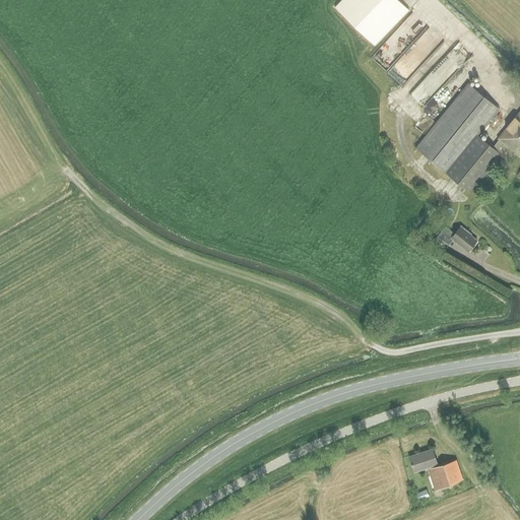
[(399,0),(343,0),(337,7),(377,45),(410,10),(399,0)]
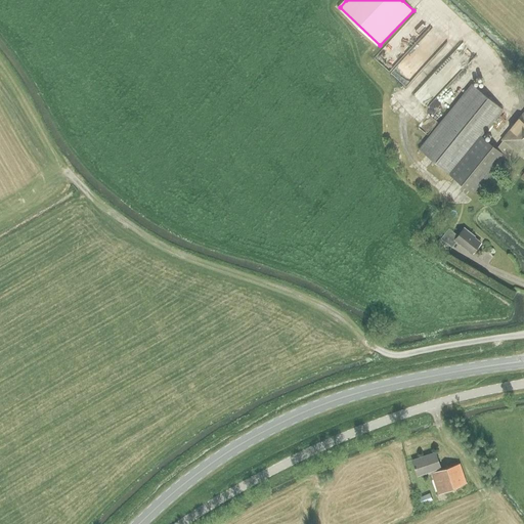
[(479,49),(467,39),(444,66),(456,76),(479,49)]
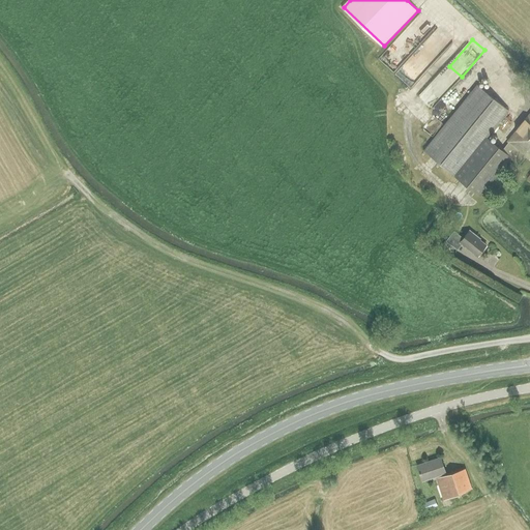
[(395,69),(412,85),(427,69),(410,54),(395,69)]
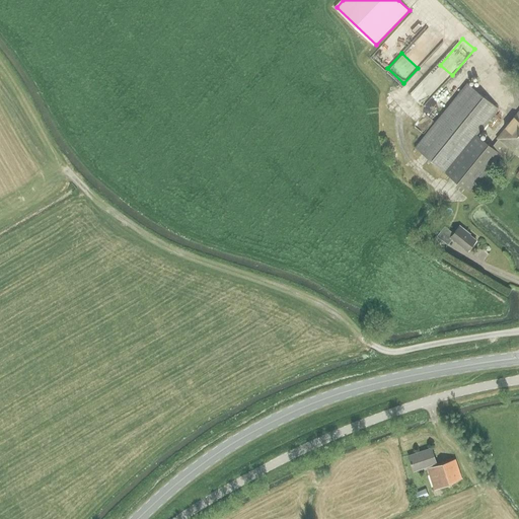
[(410,93),(424,105),(449,79),(435,66),(410,93)]
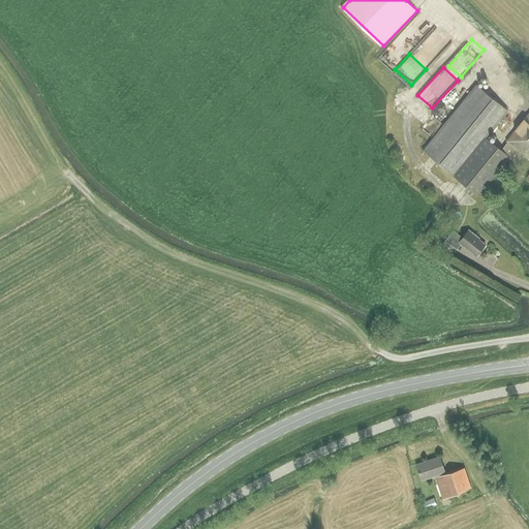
[(501,150),(484,136),(505,110),(476,85),(423,151),(453,175),(478,196),(509,158),(519,165),(525,156),(528,159),(528,114),(507,142),(501,150)]
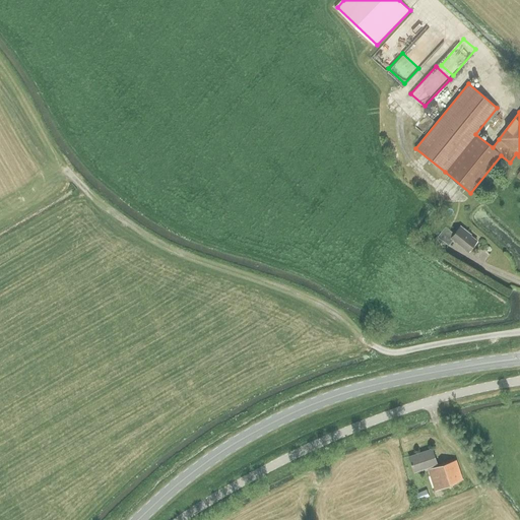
[(477,241),(467,233),(467,232),(461,226),(455,234),(446,226),(438,237),(449,246),(453,240),(468,252),(477,241)]
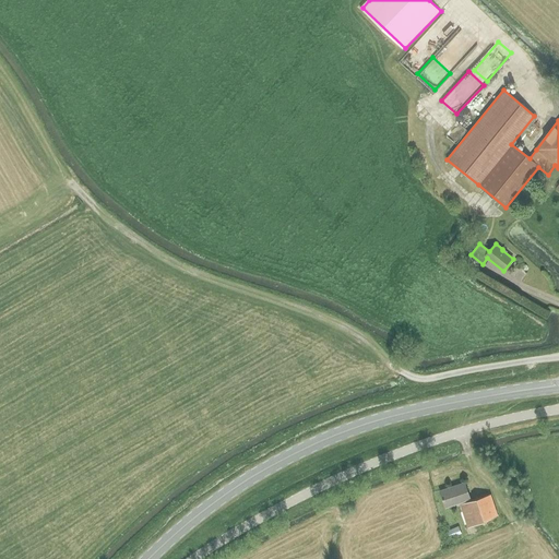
[(445,507),(460,502),(461,504),(464,503),(463,501),(471,499),(465,483),(440,491),(445,507)]
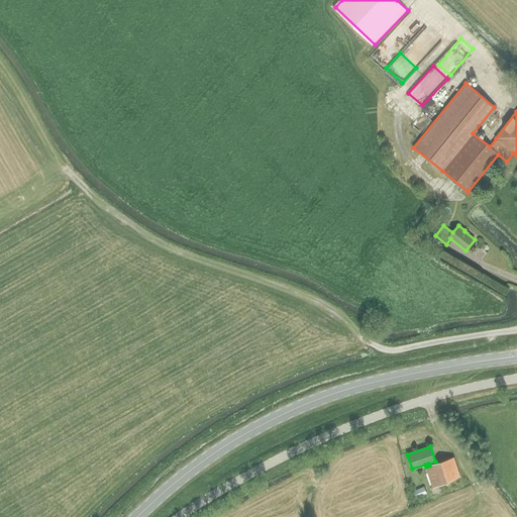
[(453,456),(429,466),(426,467),(433,489),(449,482),(460,477),(453,456)]
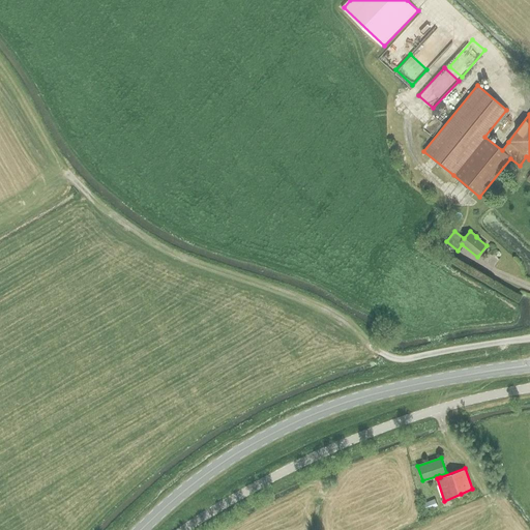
[(427,510),(438,506),(435,499),(423,503),(427,510)]
